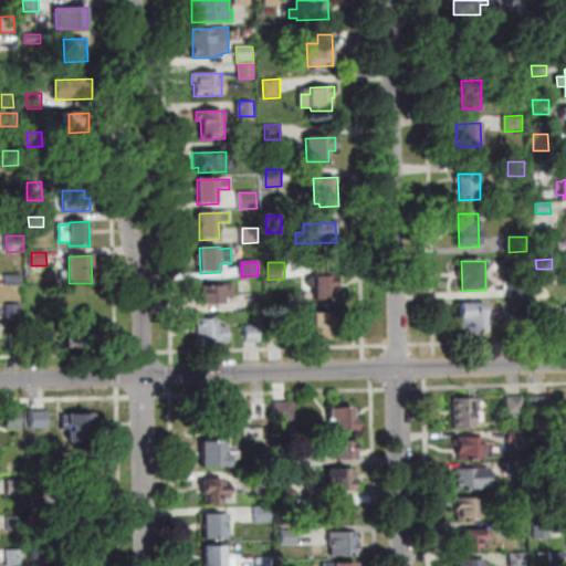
[(334,272),(335,301),(315,301),(315,287),(308,287),(308,278),(315,278),(315,272),(334,272)]
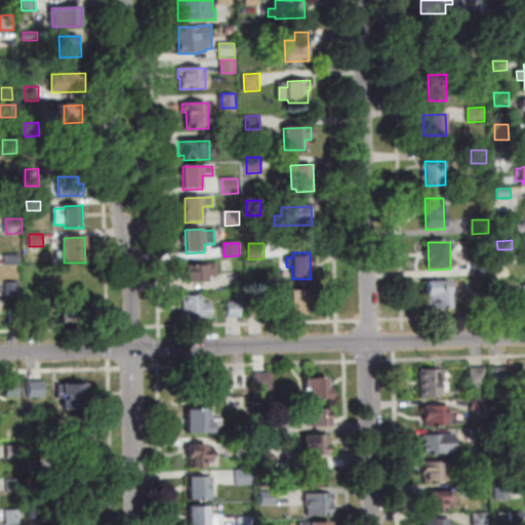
[(512,252),(512,265),(497,265),(497,252),(512,252)]
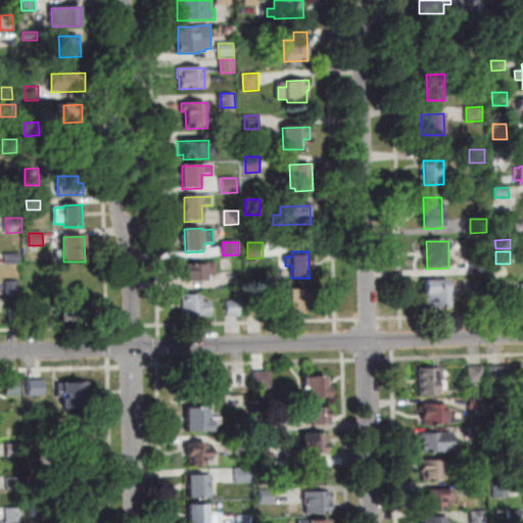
[(19,254),(20,265),(6,265),(5,254),(19,254)]
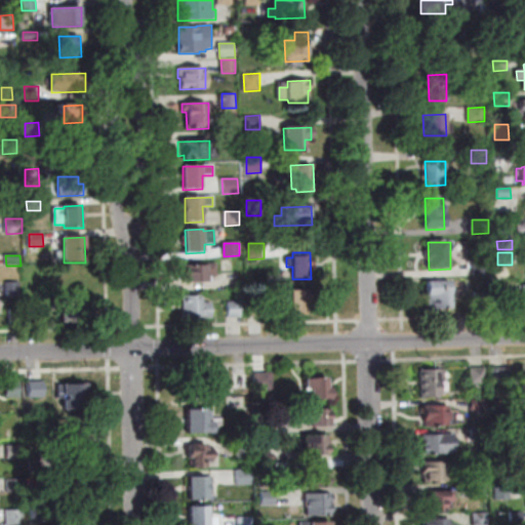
[(488,261),(489,276),(475,276),(475,261),(488,261)]
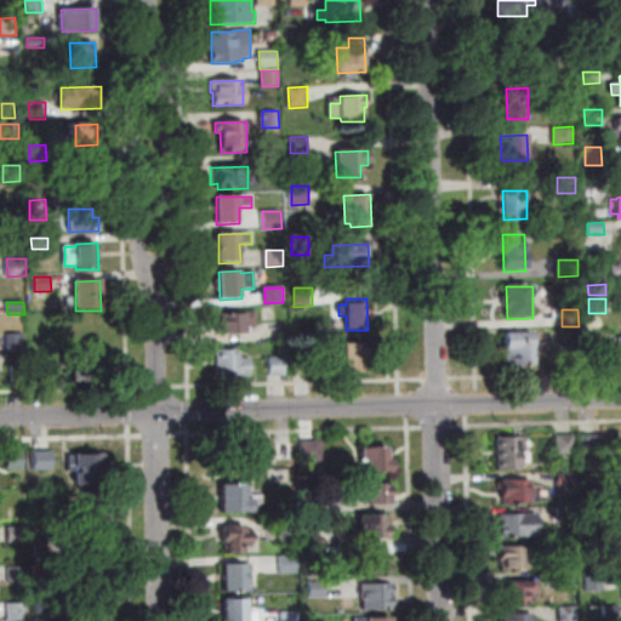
[(220,314),(256,314),(256,328),(245,328),(245,335),(221,335),(220,314)]
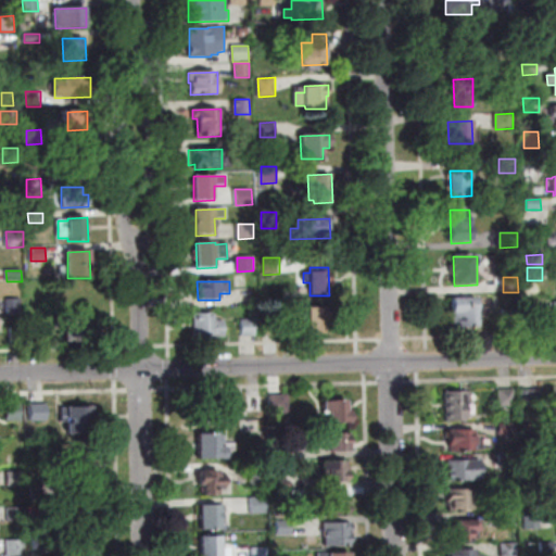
[(7,300),(22,300),(22,315),(7,315),(7,300)]
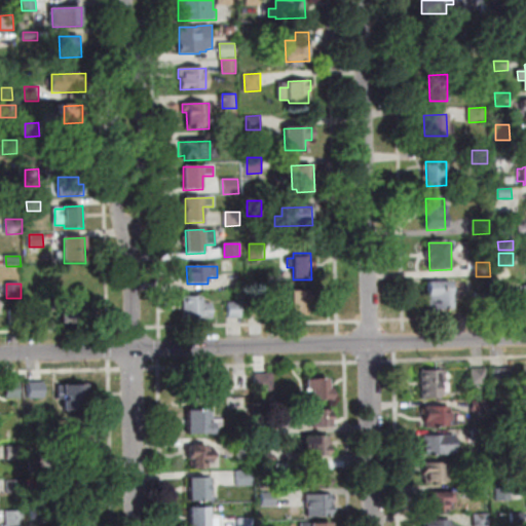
[(428,284),(452,284),(452,310),(429,310),(428,284)]
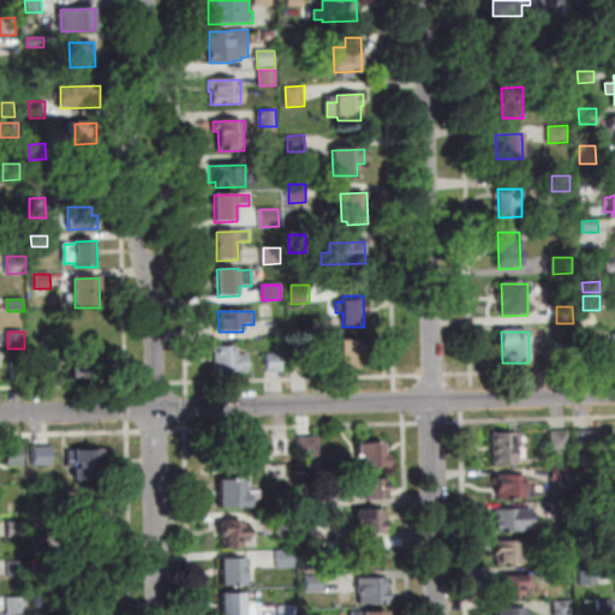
[(342,369),(342,359),(336,359),(335,346),(341,346),(341,341),(364,341),(364,369),(342,369)]
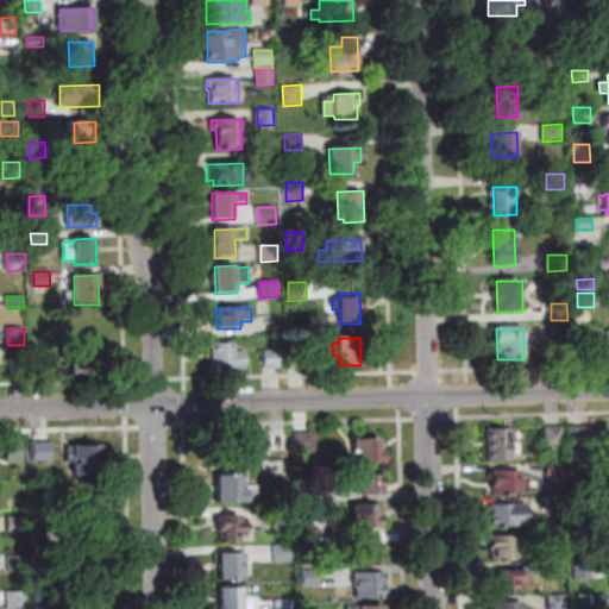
[(578,339),(590,338),(590,357),(578,357),(578,339)]
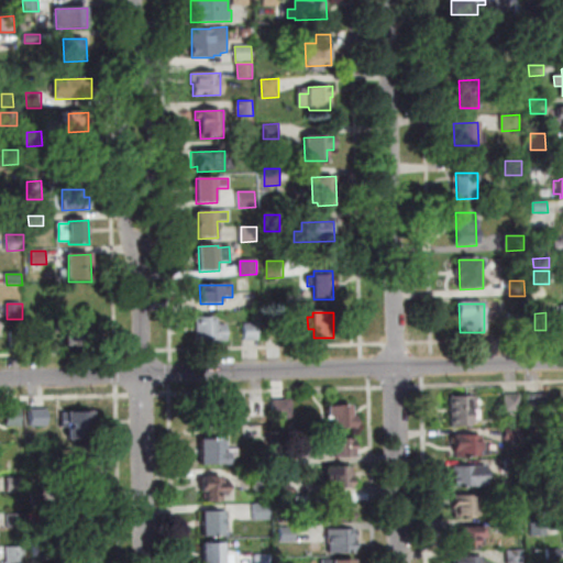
[(510,331),(510,315),(526,315),(526,331),(510,331)]
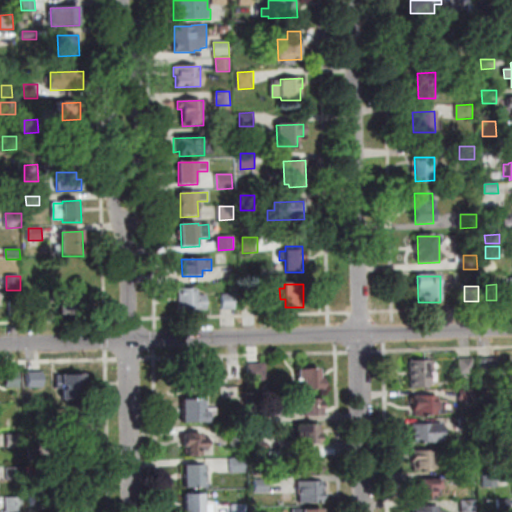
[(179,289),(196,289),(196,296),(207,296),(207,311),(180,312),(179,289)]
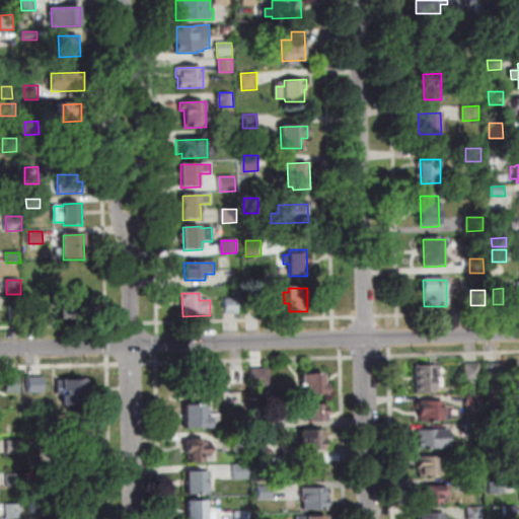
[(61,319),(61,295),(84,294),(84,319),(61,319)]
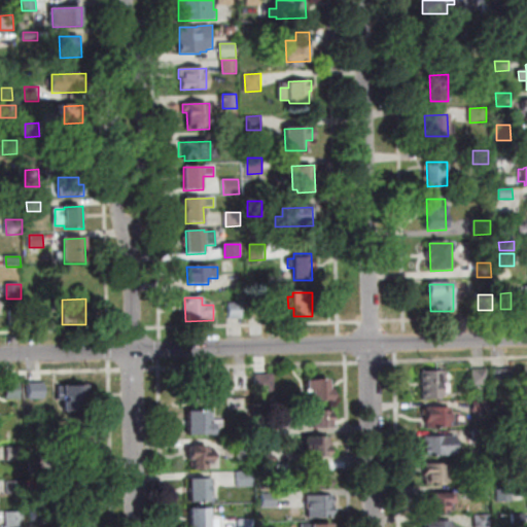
[(230,318),(229,304),(242,304),(242,318),(230,318)]
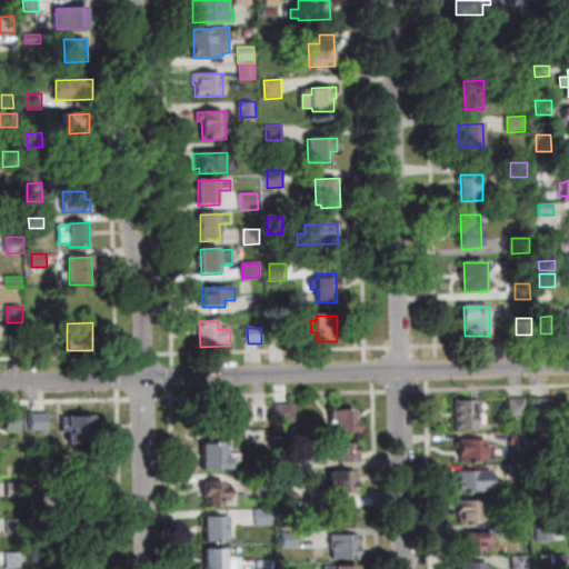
[(271,343),(271,328),(283,328),(283,343),(271,343)]
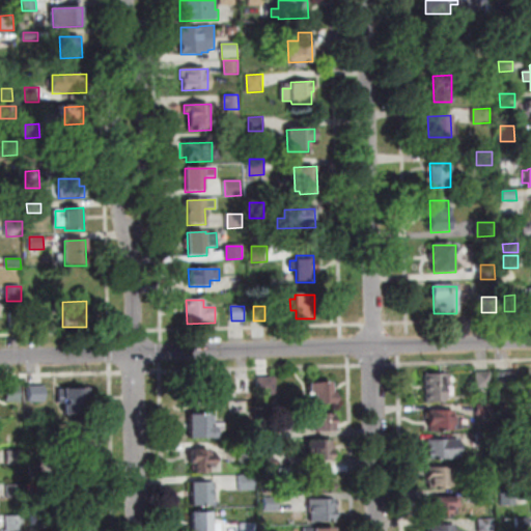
[(11,329),(11,314),(21,313),(22,329),(11,329)]
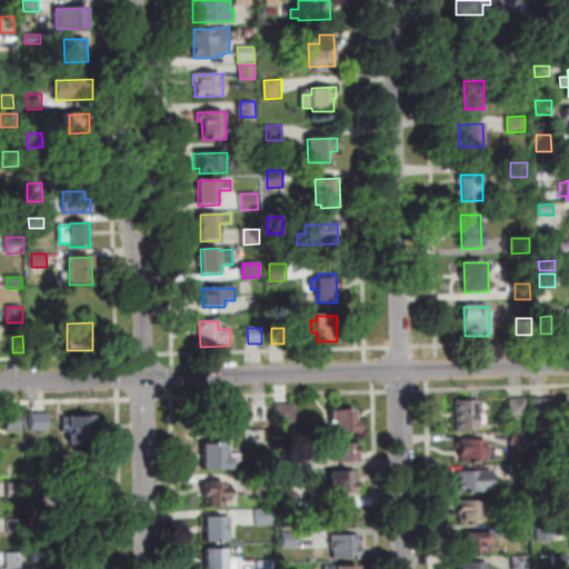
[(32,352),(32,337),(48,336),(48,352),(32,352)]
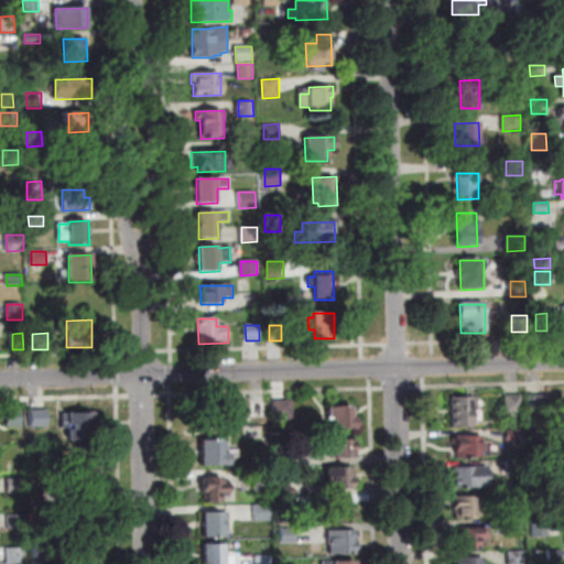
[(507,413),(506,397),(522,396),(522,413),(507,413)]
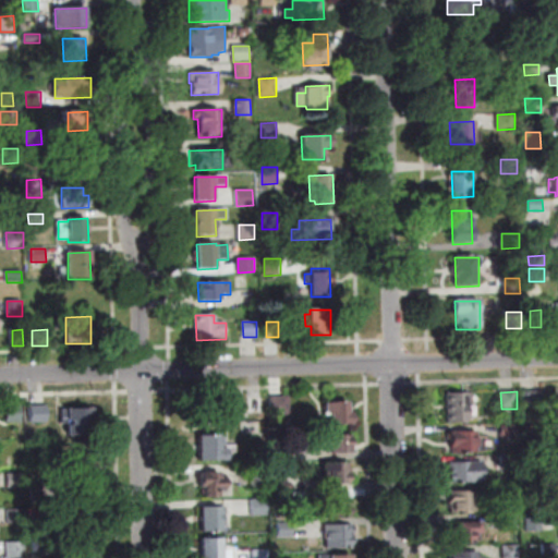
[(524,393),(543,392),(543,407),(525,407),(524,393)]
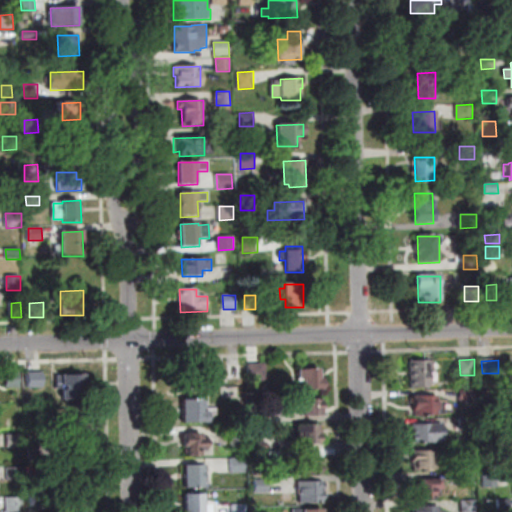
[(411,390),(410,361),(433,361),(433,370),(428,371),(428,389),(411,390)]
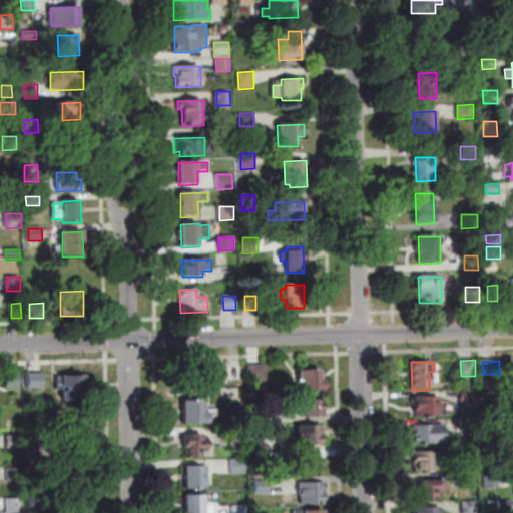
[(229,375),(237,375),(237,365),(229,365),(229,375)]
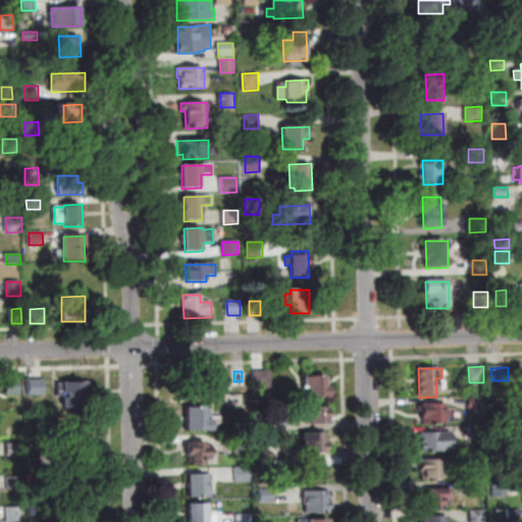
[(254,372),(272,371),(273,390),(255,390),(254,372)]
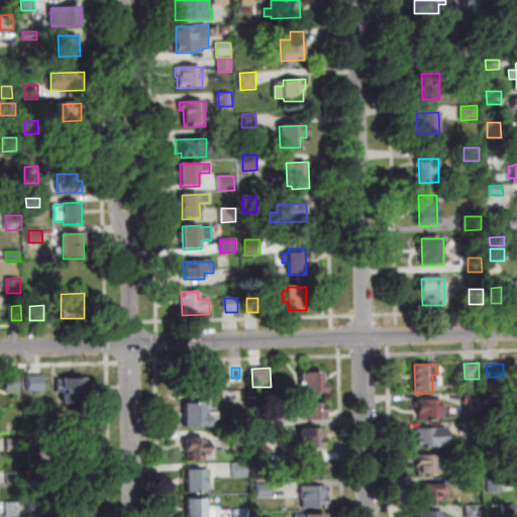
[(303,395),(302,375),(323,374),(323,383),(327,383),(327,394),(303,395)]
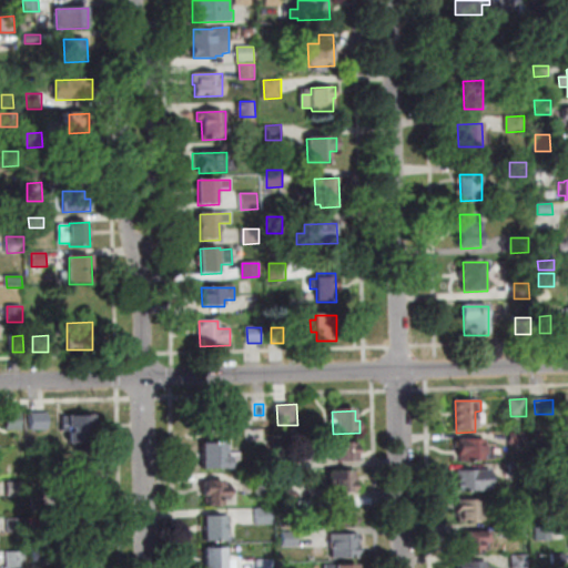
[(7,430),(6,414),(21,413),(22,430),(7,430)]
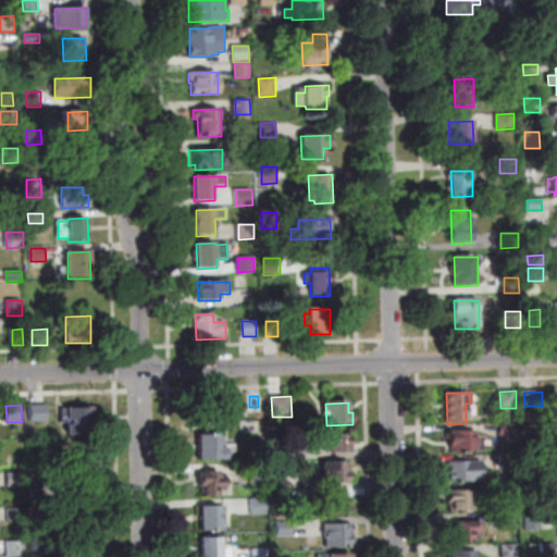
[(31,406),(46,406),(47,422),(31,423),(31,406)]
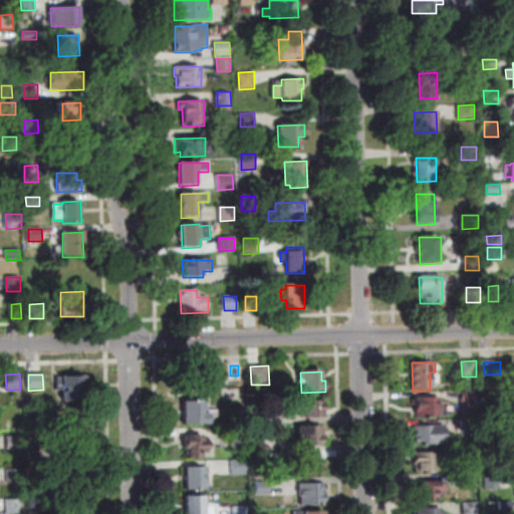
[(57,392),(57,377),(85,376),(86,402),(63,403),(63,391),(57,392)]
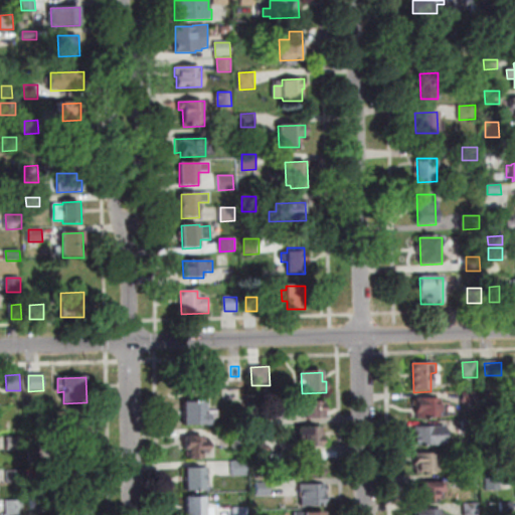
[(477,392),(477,403),(463,403),(463,393),(477,392)]
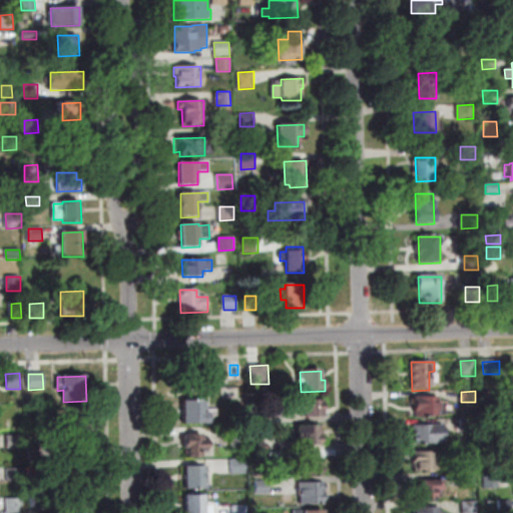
[(498,405),(483,406),(483,392),(498,392),(498,405)]
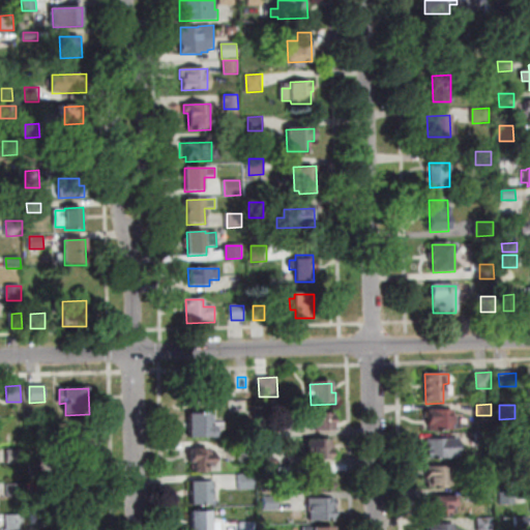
[(305,429),(305,411),(324,411),(325,415),(333,414),(334,433),(316,434),(316,429),(305,429)]
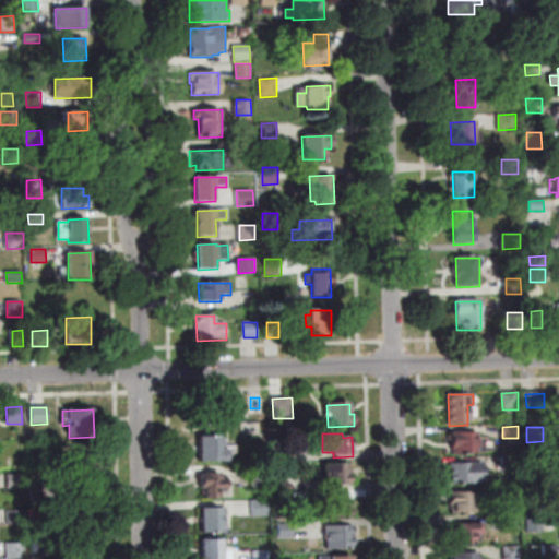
[(478,454),(453,454),(453,450),(452,450),(451,433),(477,433),(478,454)]
